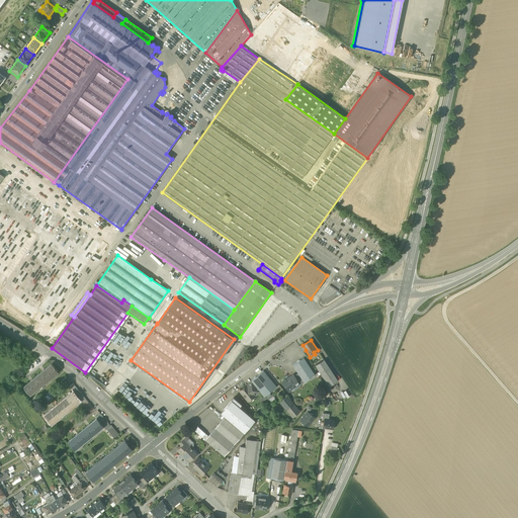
[(105,351),(100,358),(116,368),(122,360),(109,352),(111,349),(108,347),(105,351)]
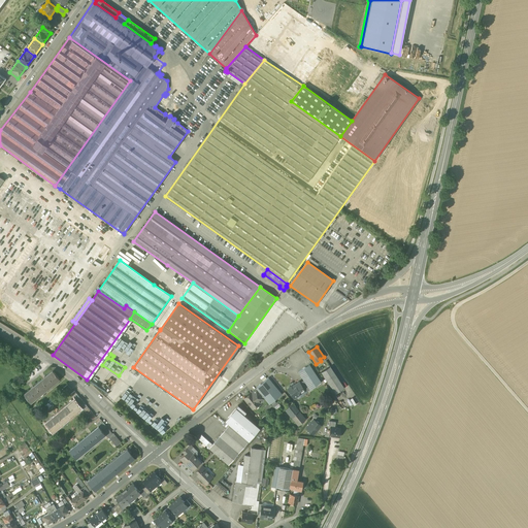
[(310,390),(321,383),(309,365),(299,372),(304,382),(310,390)]
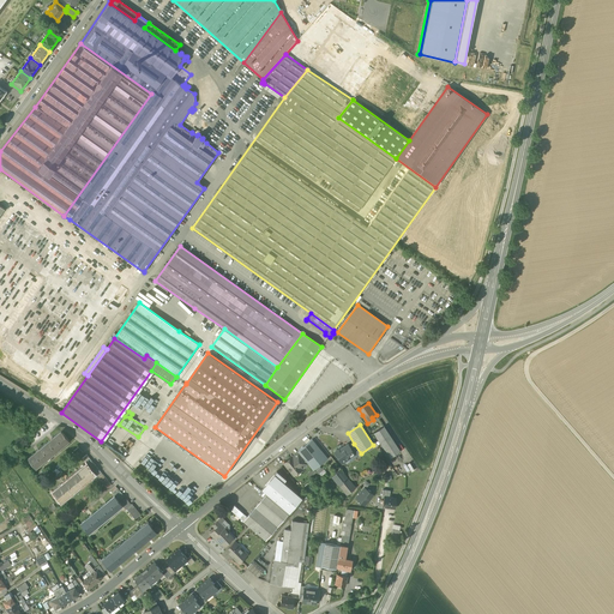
[(374,433),(390,458),(401,451),(384,427),(374,433)]
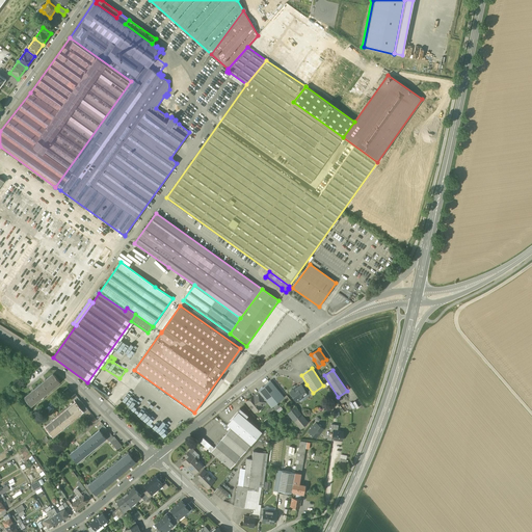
[(43,396),(48,392),(47,392),(57,383),(59,381),(53,373),(24,398),(30,406),(33,404),(32,403),(43,396)]
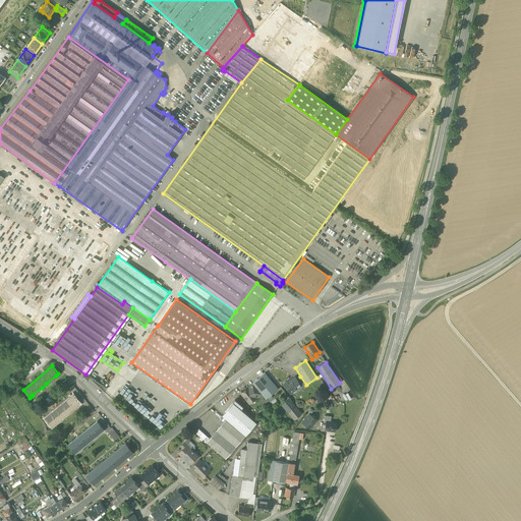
[(266,399),(267,398),(271,395),(278,389),(265,372),(252,383),(252,384),(254,386),(262,394),(266,399)]
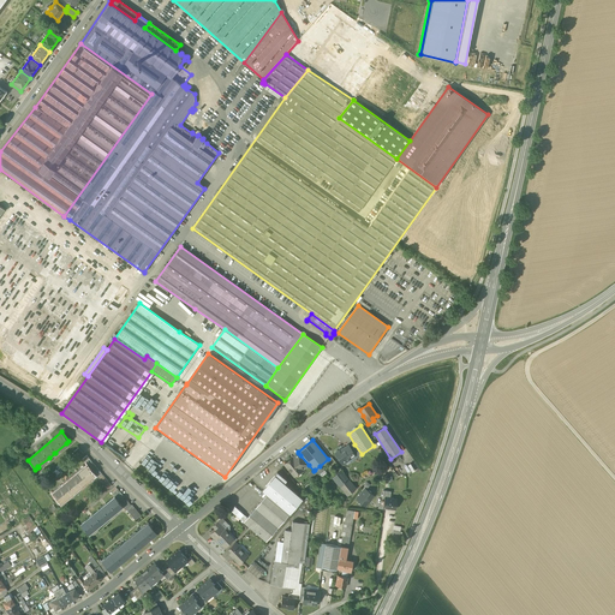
[(353,454),(356,458),(362,454),(354,445),(350,447),(350,448),(353,454)]
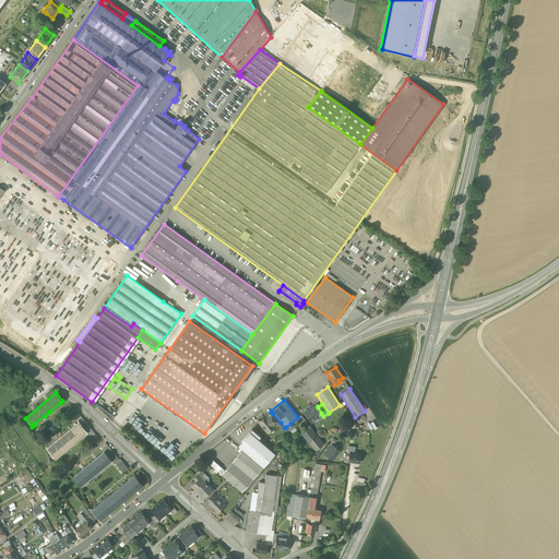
[(310,419),(312,421),(318,417),(317,416),(321,413),(318,407),(318,406),(317,405),(309,409),(305,412),(309,419),(310,419)]
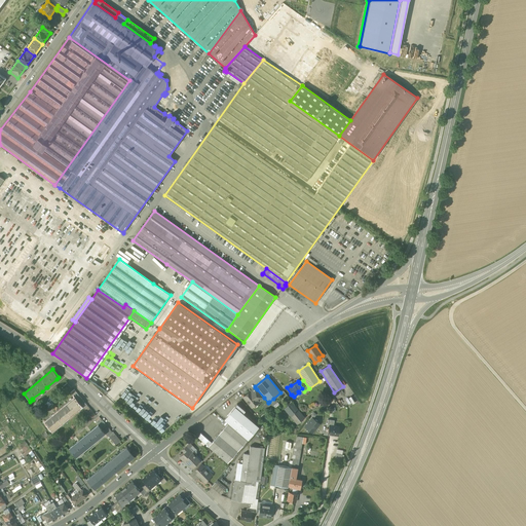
[(243,397),(252,407),(264,398),(257,389),(252,392),(251,390),(243,397)]
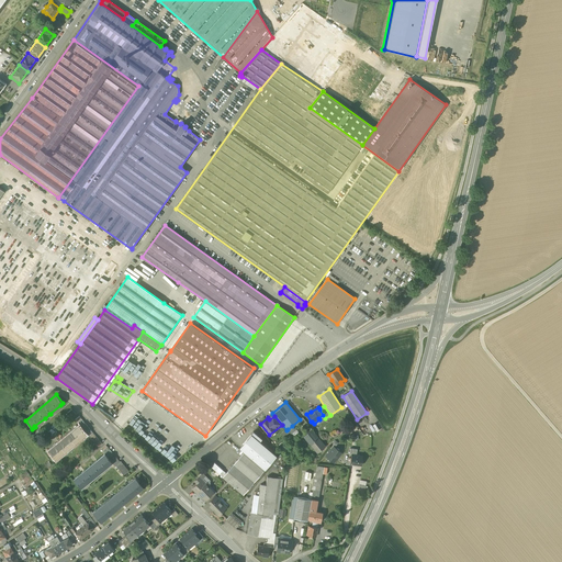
[(88,437),(89,437),(93,433),(81,418),(77,423),(79,425),(86,435),(88,437)]
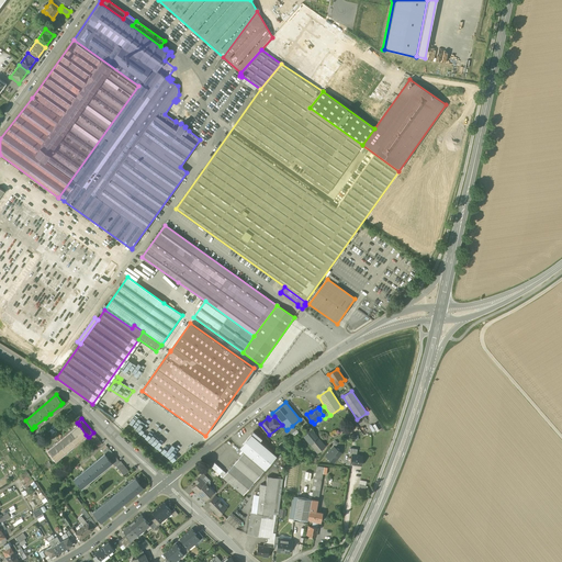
[(137,418),(131,429),(152,442),(154,439),(146,435),(150,427),(137,418)]
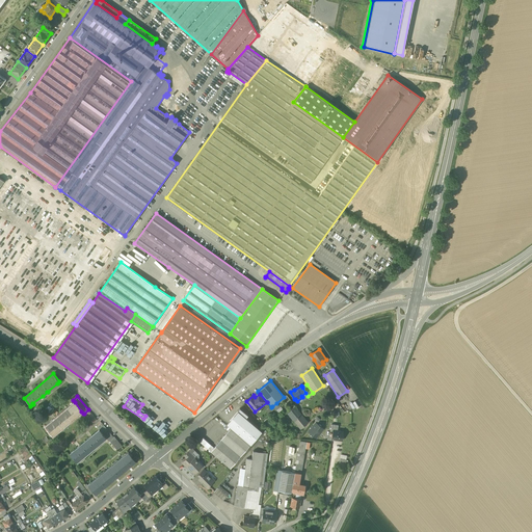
[(64,425),(70,421),(69,421),(79,413),(79,414),(81,411),(75,402),(46,427),(52,435),(55,433),(54,433),(64,425)]
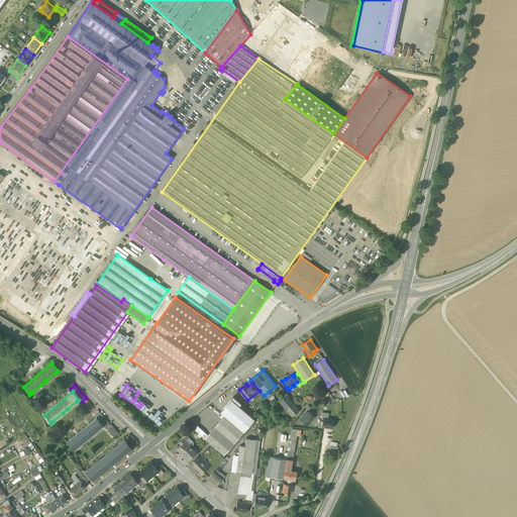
[(279,401),(292,417),(300,410),(287,395),(279,401)]
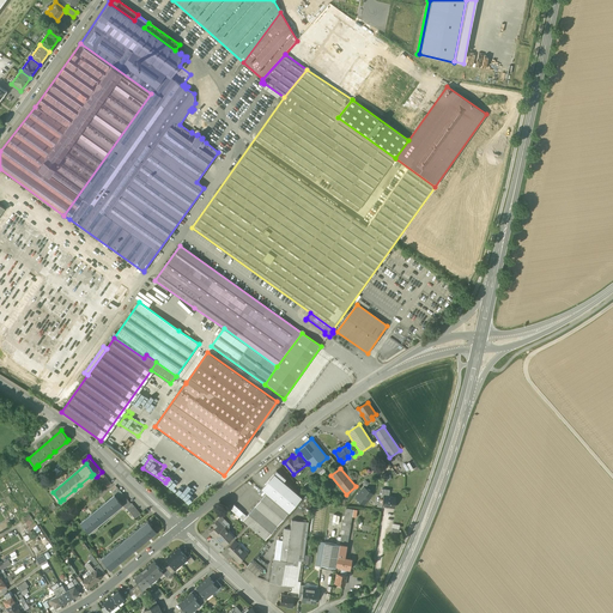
[(286,479),(277,471),(261,489),(266,492),(289,513),(302,497),(284,481),(286,479)]
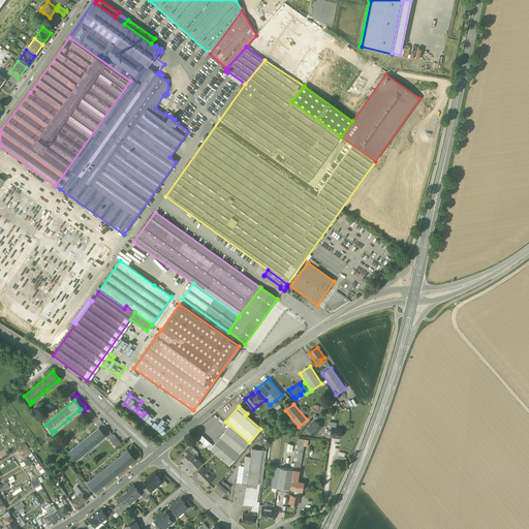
[(96,417),(88,407),(84,411),(92,422),(96,417)]
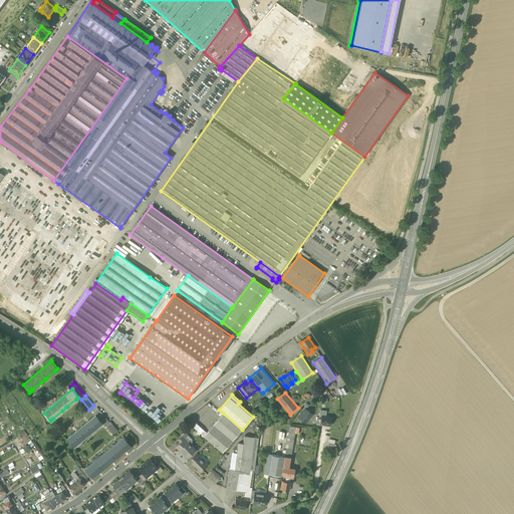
[(263,411),(259,406),(255,410),(259,415),(263,411)]
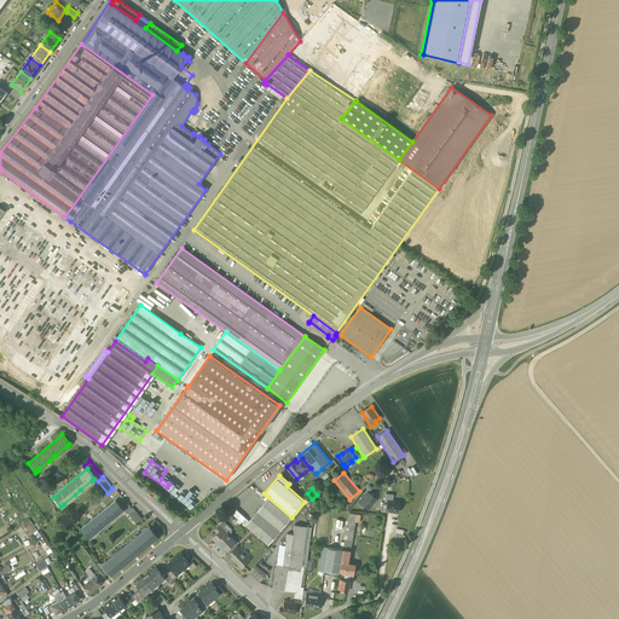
[(175,493),(174,496),(183,503),(189,496),(186,495),(185,496),(181,492),(179,496),(175,493)]
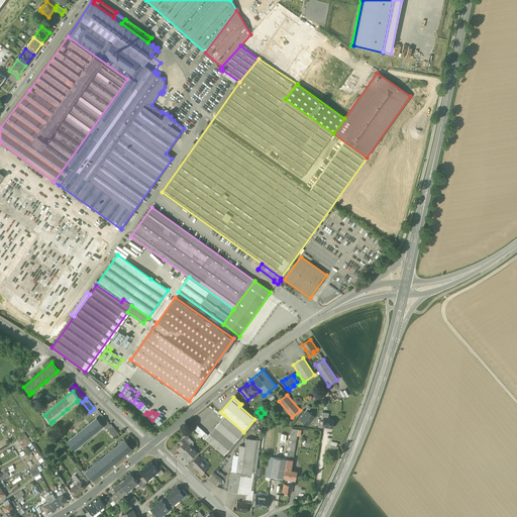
[(300,420),(307,426),(314,417),(307,411),(300,420)]
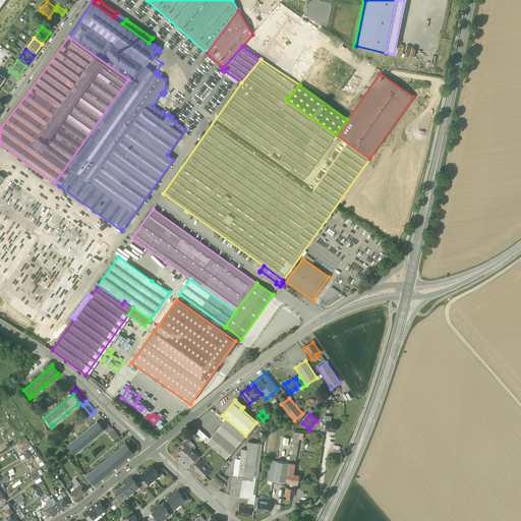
[(111,428),(100,415),(96,418),(95,418),(97,421),(104,429),(106,432),(107,431),(112,438),(114,441),(119,437),(111,427),(111,428)]
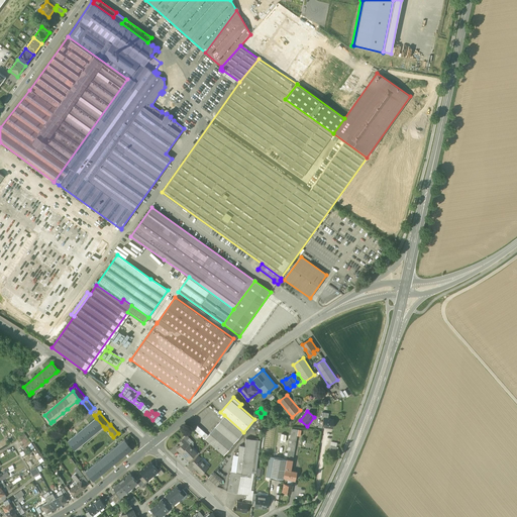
[(214,427),(208,434),(197,426),(194,429),(204,438),(223,455),(233,443),(243,432),(224,415),(214,427)]
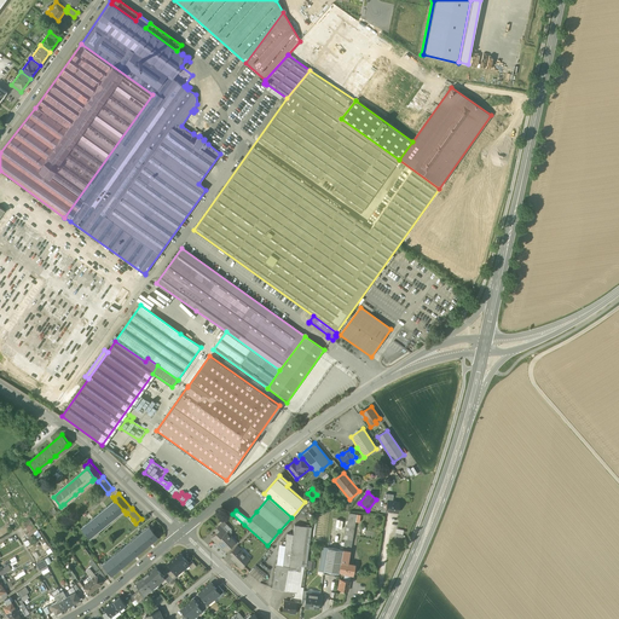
[(103,526),(109,521),(120,512),(120,513),(123,510),(115,501),(81,528),(90,538),(92,536),(103,526)]
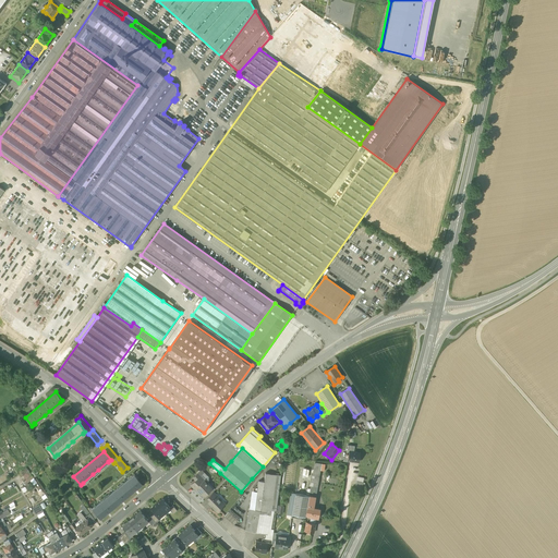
[(348,460),(359,462),(360,453),(354,452),(349,451),(348,460)]
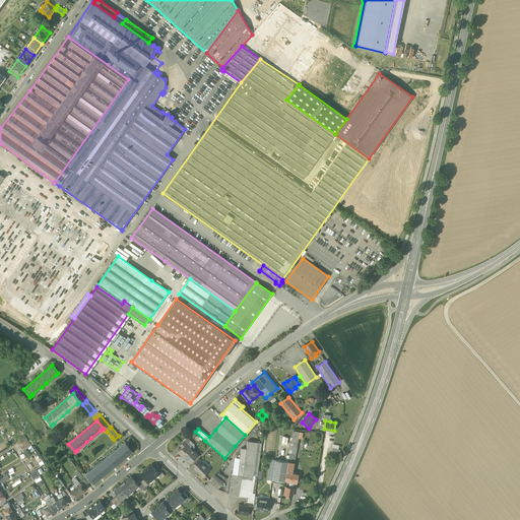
[(294,431),(288,461),(294,462),(294,463),(295,463),(299,438),(300,433),(294,431)]
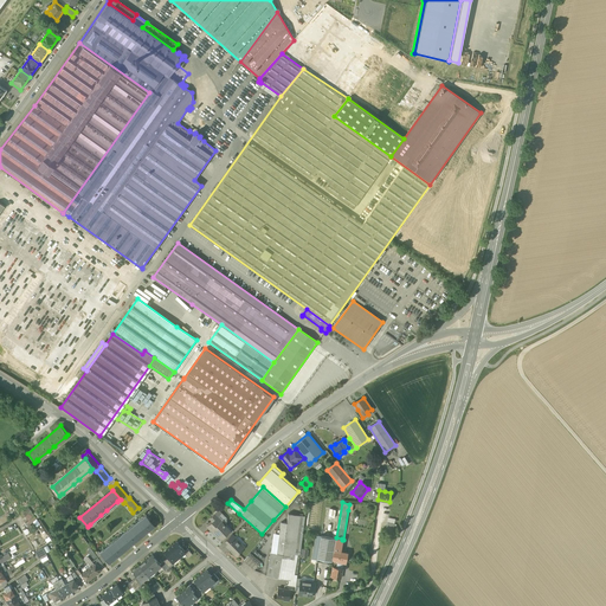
[(279,534),(277,554),(289,555),(289,553),(297,554),(300,555),(301,550),(305,516),(288,514),(287,523),(281,522),(279,534)]
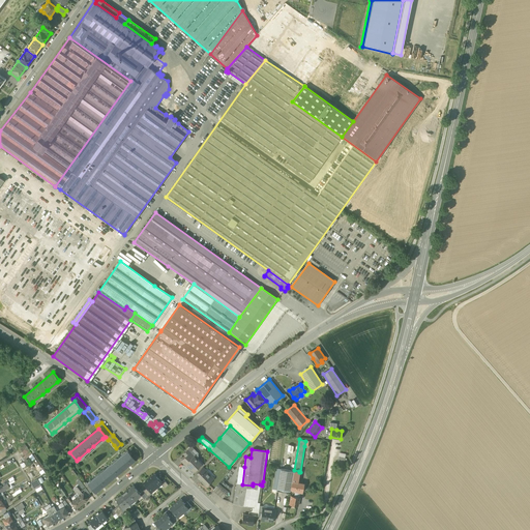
[(93,490),(95,493),(135,460),(127,451),(124,453),(121,455),(117,459),(117,460),(111,465),(111,464),(104,470),(105,470),(98,475),(97,475),(91,480),(91,481),(88,483),(89,484),(93,490)]
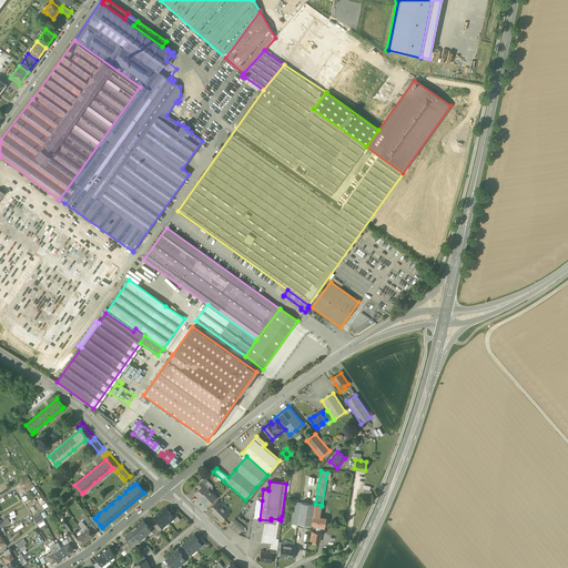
[(203,503),(206,506),(215,498),(210,493),(211,492),(210,490),(209,492),(206,489),(209,488),(205,484),(204,484),(199,488),(194,493),(199,497),(200,497),(204,501),(203,503)]
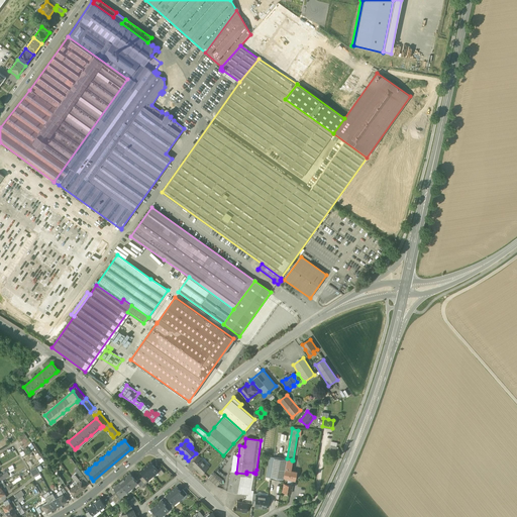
[(192,461),(194,464),(195,463),(199,459),(200,458),(198,455),(192,461)]
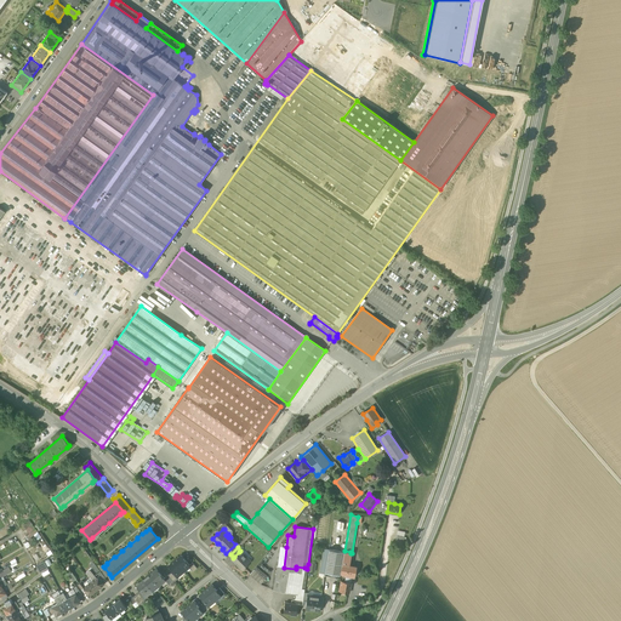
[(339,576),(340,576),(340,573),(342,564),(343,556),(343,552),(329,550),(324,574),(339,576)]
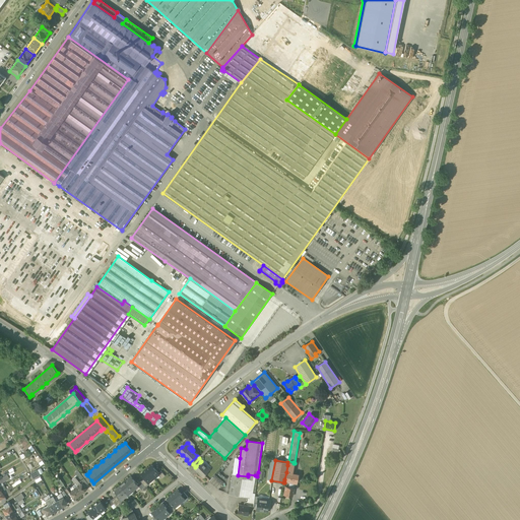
[(198,473),(202,477),(205,475),(204,475),(208,470),(200,462),(196,466),(196,467),(195,469),(199,473),(198,473)]
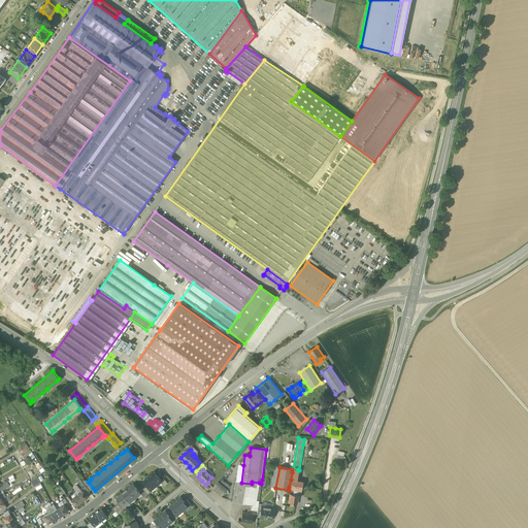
[(154,472),(149,476),(156,486),(160,483),(162,482),(161,481),(154,472)]
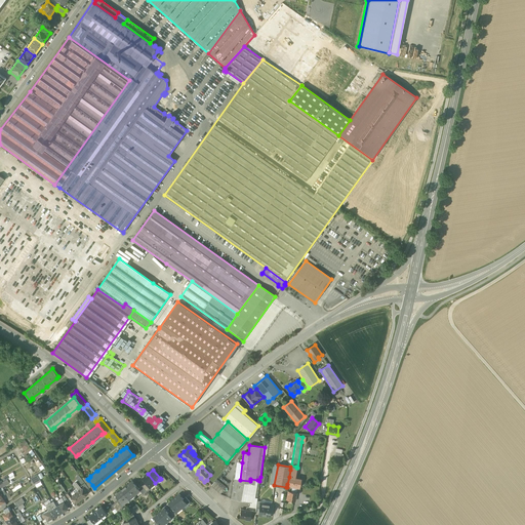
[(1,479),(1,480),(2,482),(8,479),(13,476),(12,473),(1,479)]
